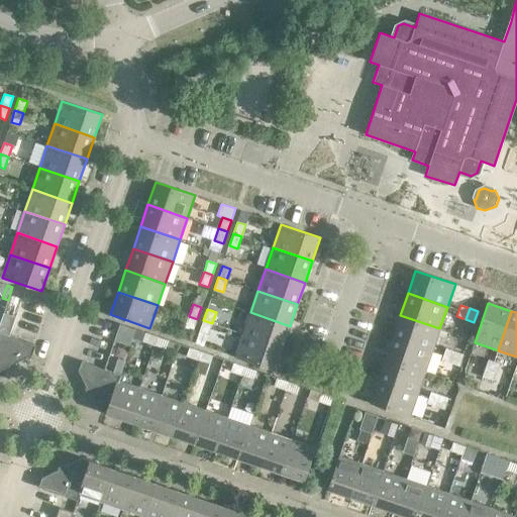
[(290,326),(250,312),(242,334),(283,347),(290,326)]
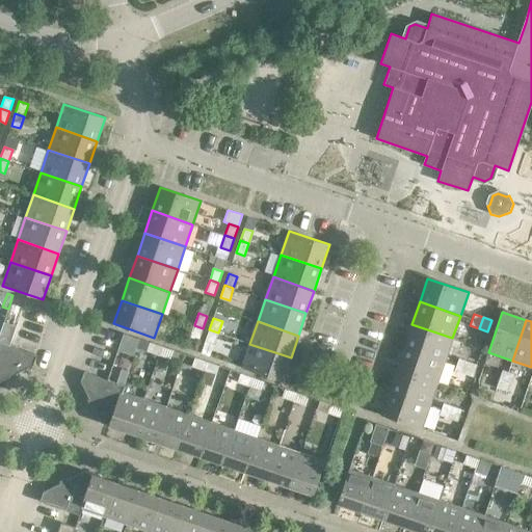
[(452,338),(411,324),(404,346),(445,361),(452,338)]
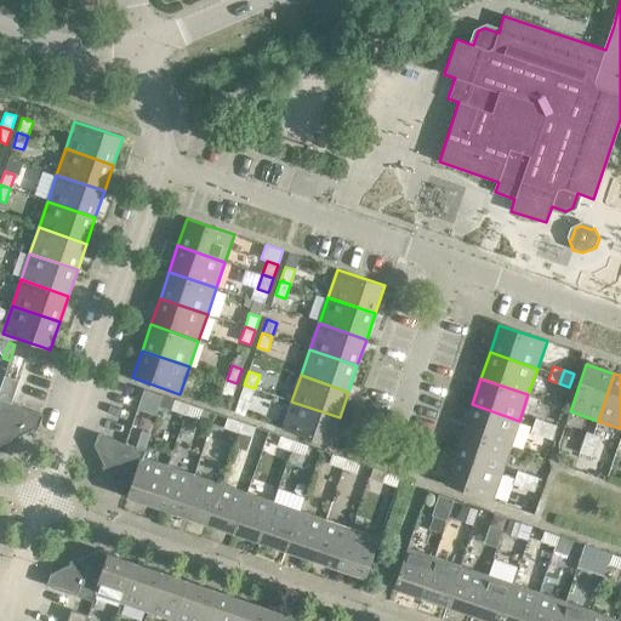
[(237,383),(227,380),(222,393),(232,397),(237,383)]
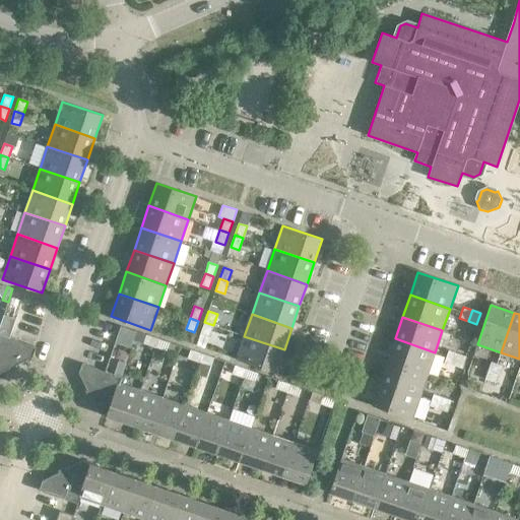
[(213,325),(204,322),(200,334),(209,337),(213,325)]
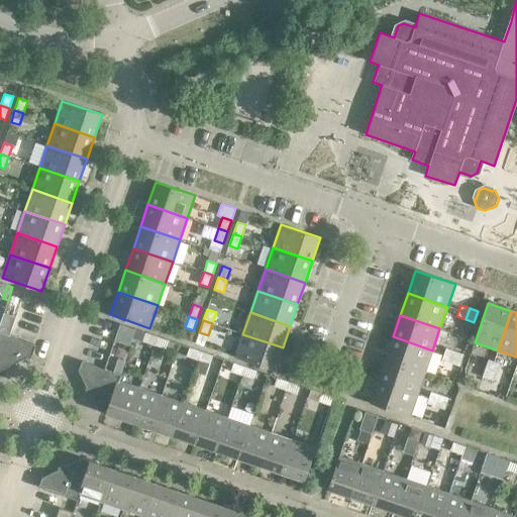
[(119,324),(114,340),(129,346),(135,329),(119,324)]
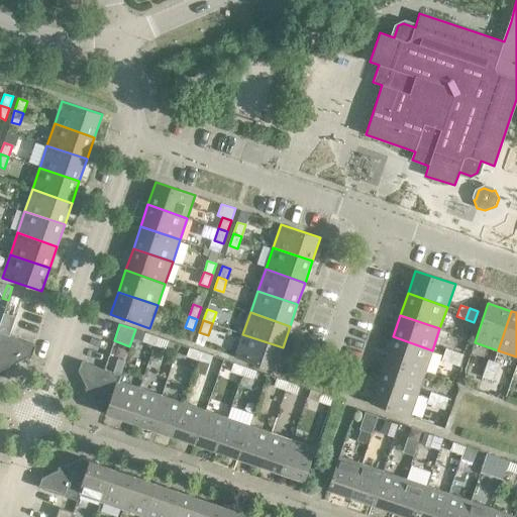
[(0,332),(0,371),(32,354),(35,345),(0,332)]
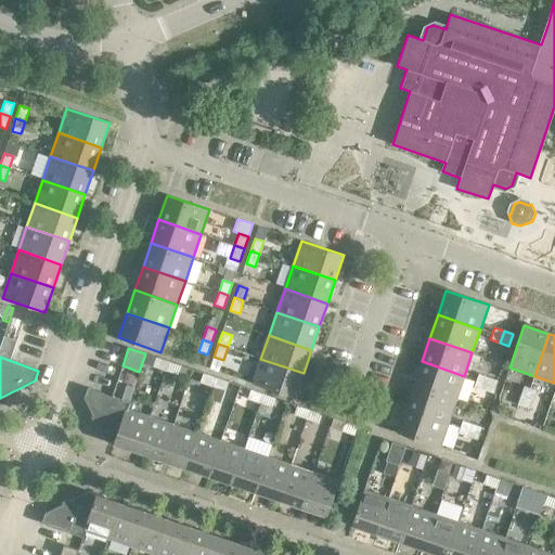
[(169,361),(156,358),(153,366),(166,371),(169,361)]
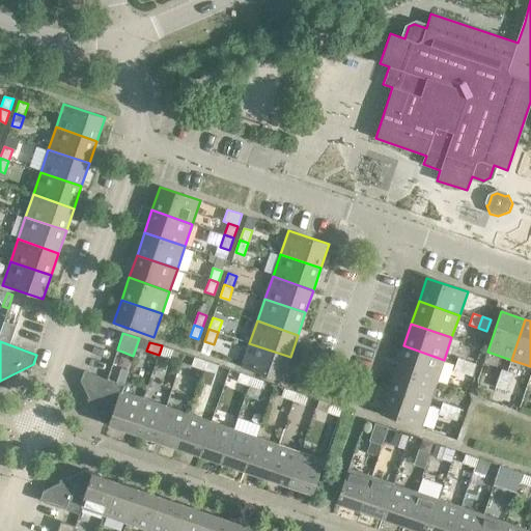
[(290,357),(249,343),(242,367),(282,381),(290,357)]
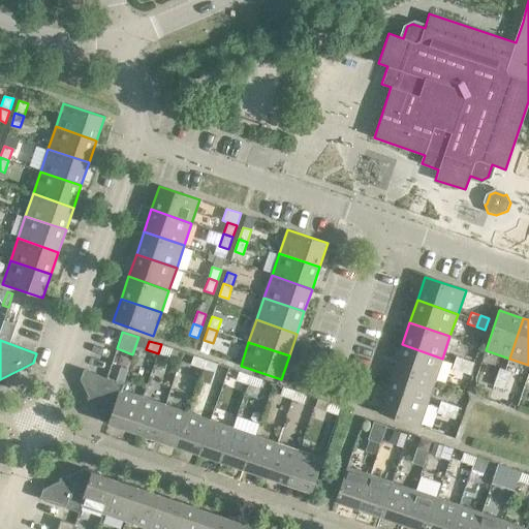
[(173,348),(161,344),(158,353),(169,358),(173,348)]
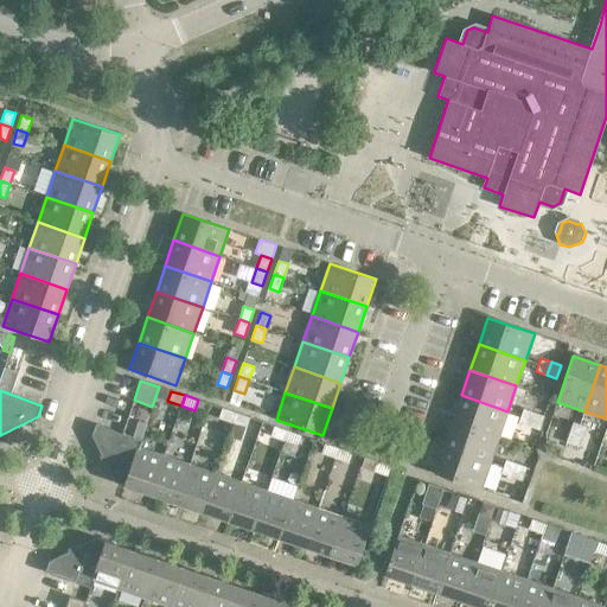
[(508,411),(461,395),(453,421),(499,436),(508,411)]
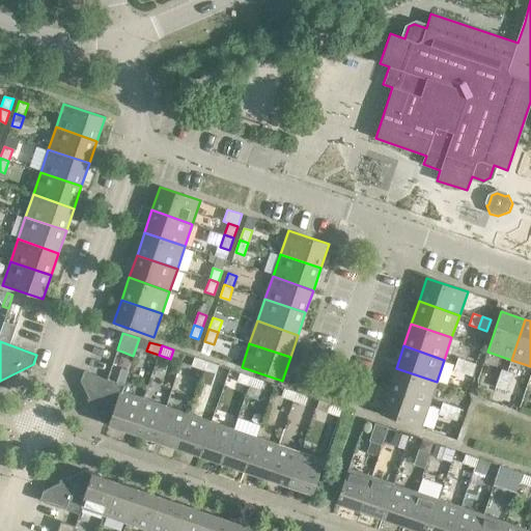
[(206,361),(194,357),(191,366),(203,370),(206,361)]
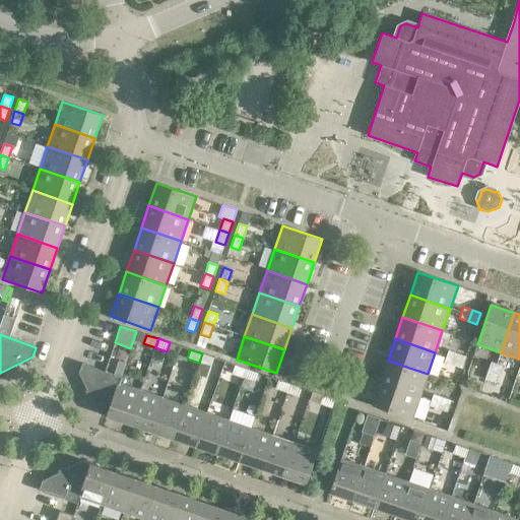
[(444,362),(453,365),(457,353),(448,350),(444,362)]
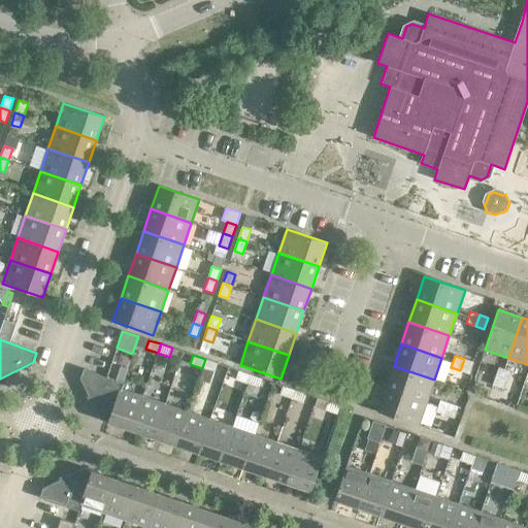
[(217,363),(205,359),(202,368),(213,372),(217,363)]
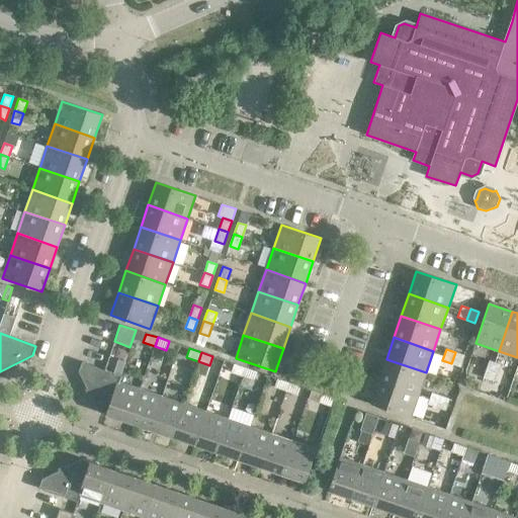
[(464,355),(455,352),(451,363),(460,366),(464,355)]
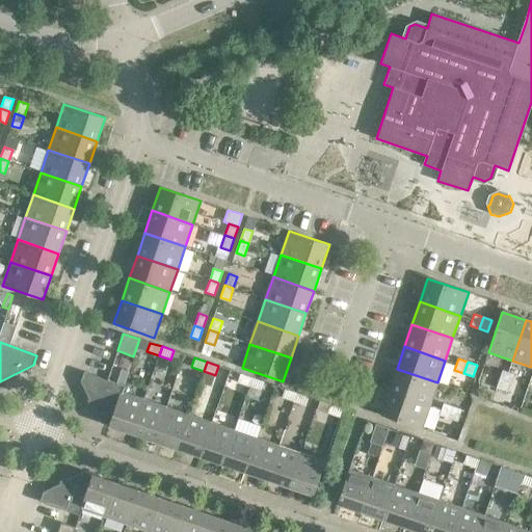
[(437,382),(397,369),(389,392),(429,405),(437,382)]
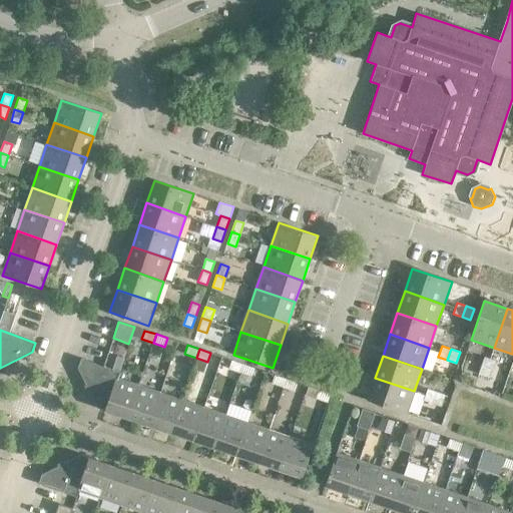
[(484,356),(481,365),(493,369),(496,361),(484,356)]
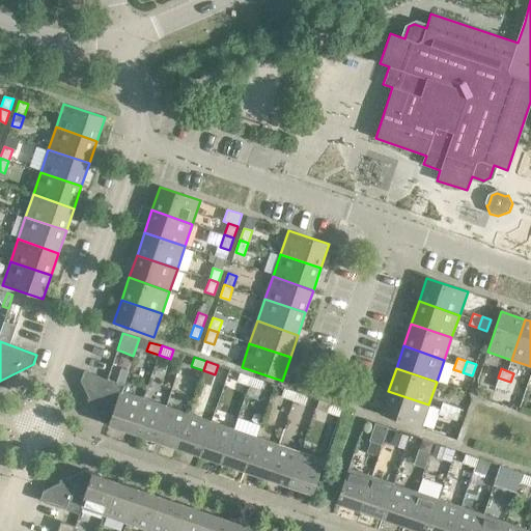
[(124,385),(84,371),(80,381),(101,421),(109,424),(120,391),(121,391),(124,385)]
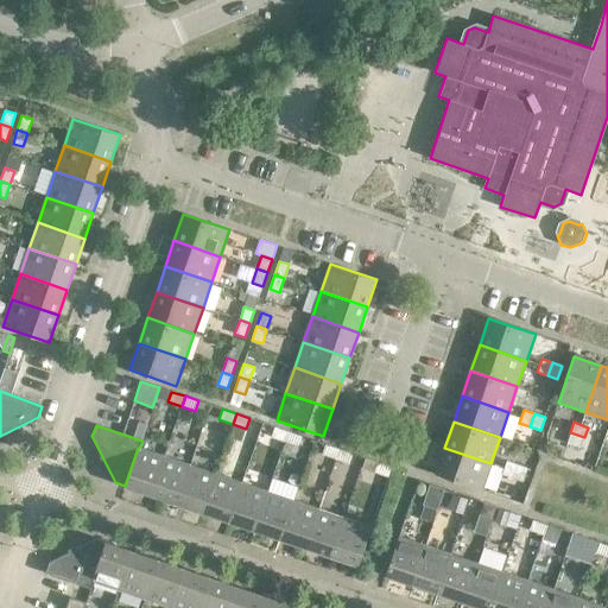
[(289,431),(274,426),(271,437),(285,442),(289,431)]
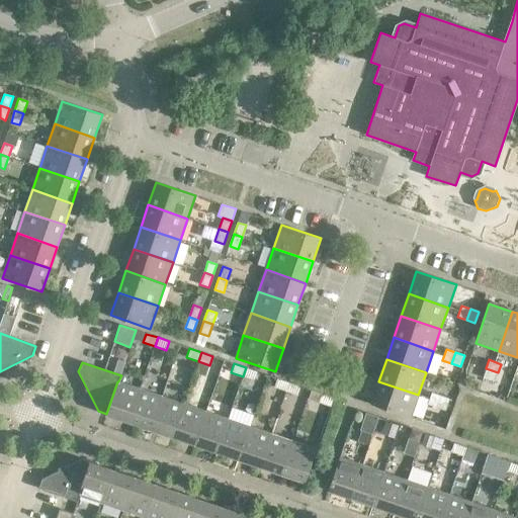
[(257,371),(246,367),(243,376),(254,380),(257,371)]
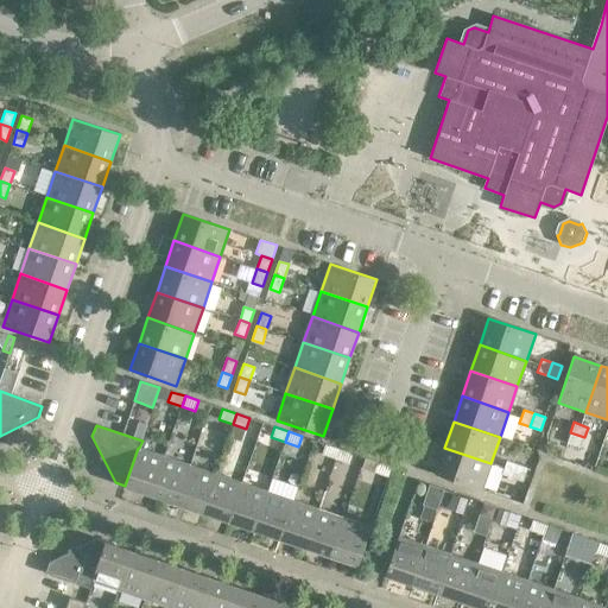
[(584,437),(570,432),(567,443),(581,448),(584,437)]
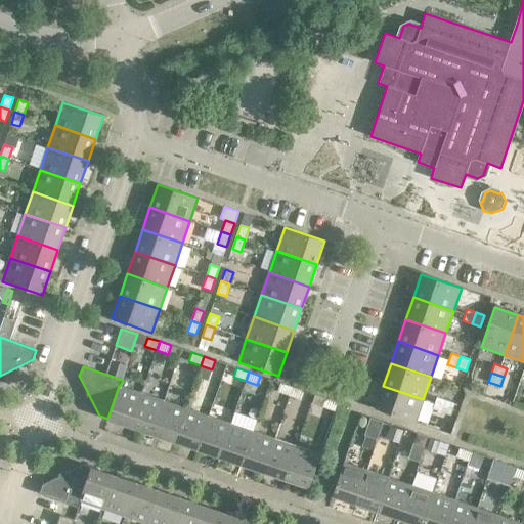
[(293,387),(280,383),(277,392),(290,396),(293,387)]
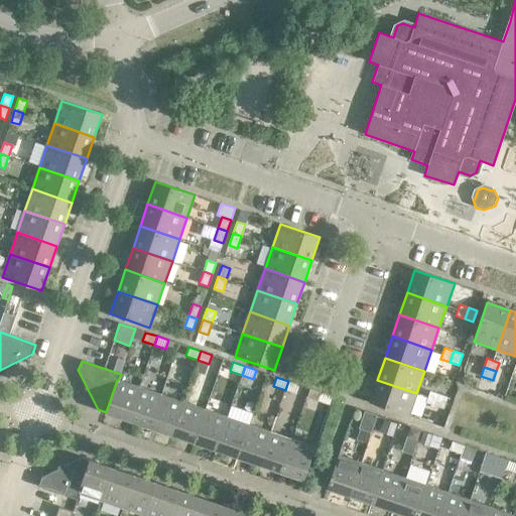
[(139,387),(118,380),(117,380),(106,412),(128,420),(139,387)]
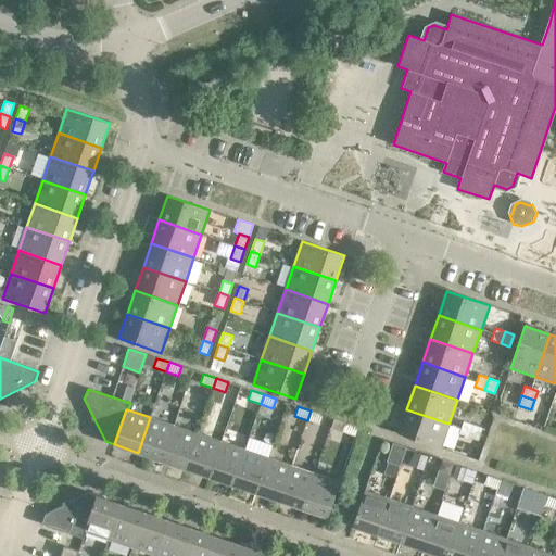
[(449,424),(406,409),(399,433),(441,449),(449,424)]
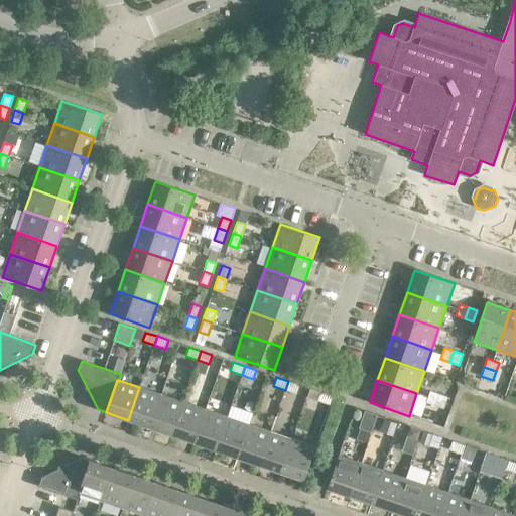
[(299,385),(288,381),(285,390),(296,394),(299,385)]
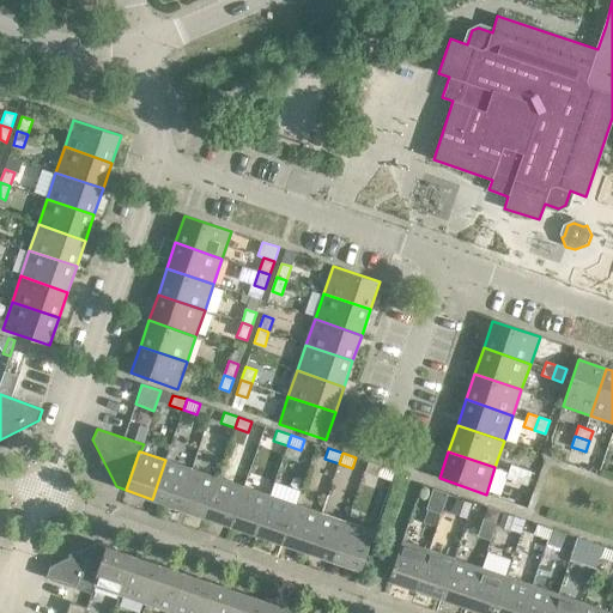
[(192,469),(165,460),(152,499),(178,508),(192,469)]
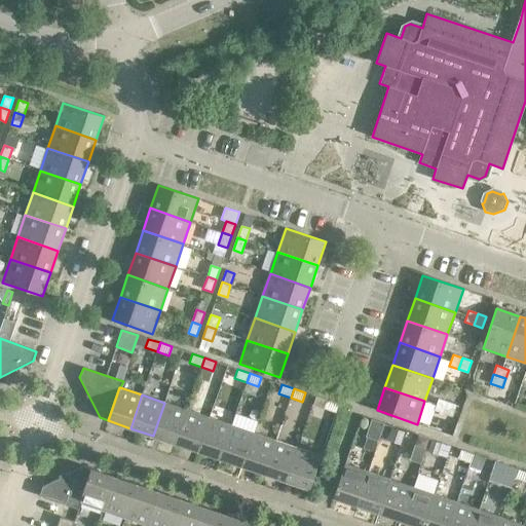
[(435,411),(443,414),(447,402),(438,399),(435,411)]
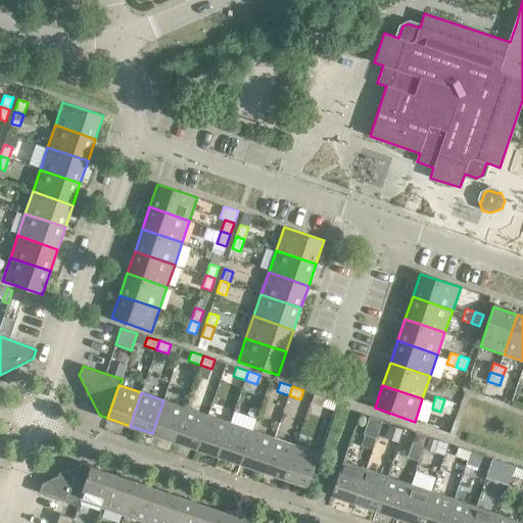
[(337,401),(325,397),(322,407),(334,411),(337,401)]
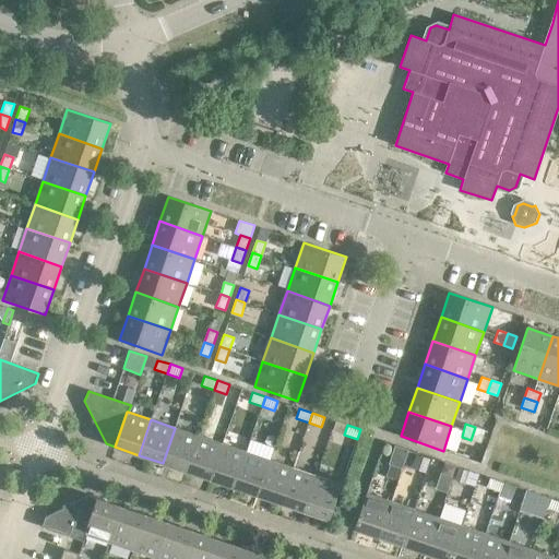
[(485,430),(475,427),(471,440),(480,443),(485,430)]
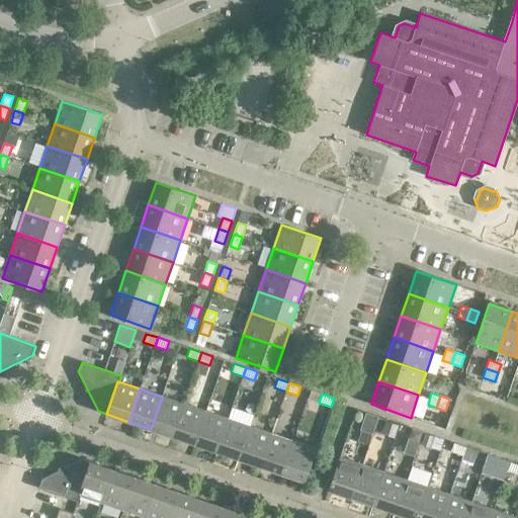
[(183,404),(162,397),(151,429),(172,436),(183,404)]
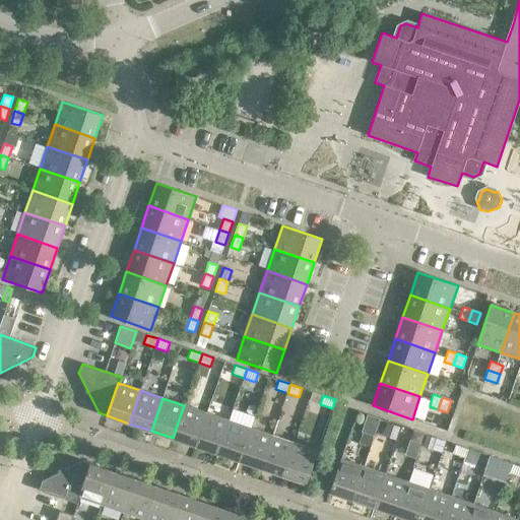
[(206,413),(184,405),(173,438),(195,446),(206,413)]
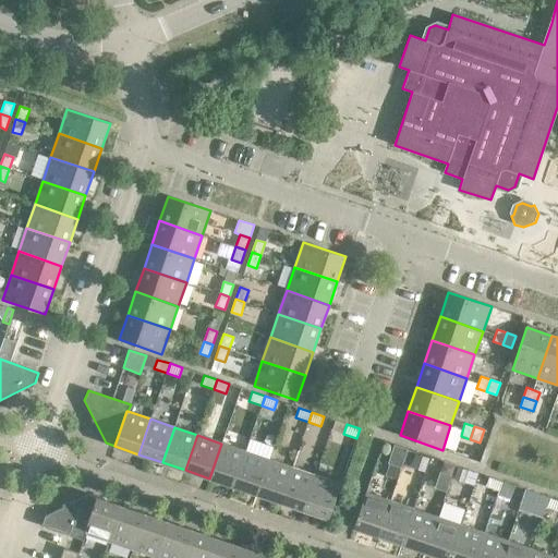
[(245,451),(221,444),(209,478),(233,486),(245,451)]
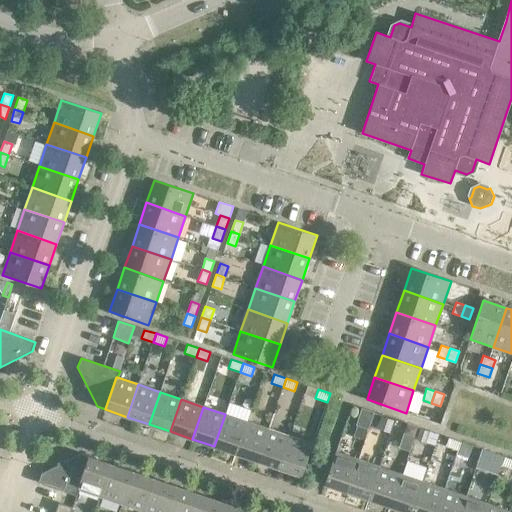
[(361,408),(355,425),(368,430),(374,412),(361,408)]
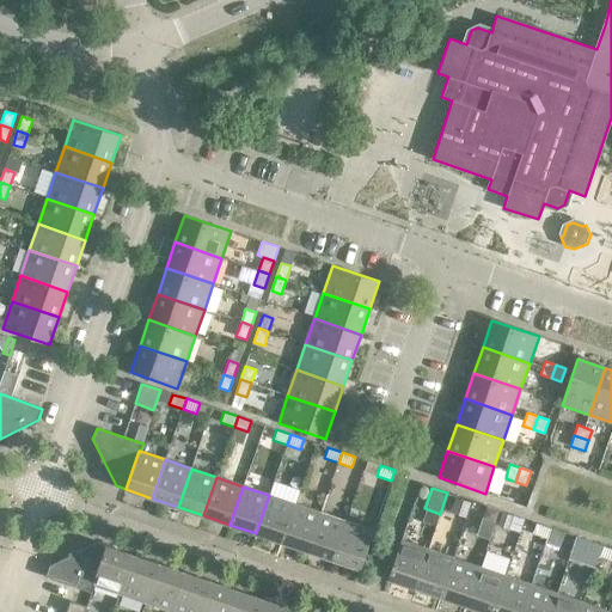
[(295,503),(269,495),(256,533),(281,543),(295,503)]
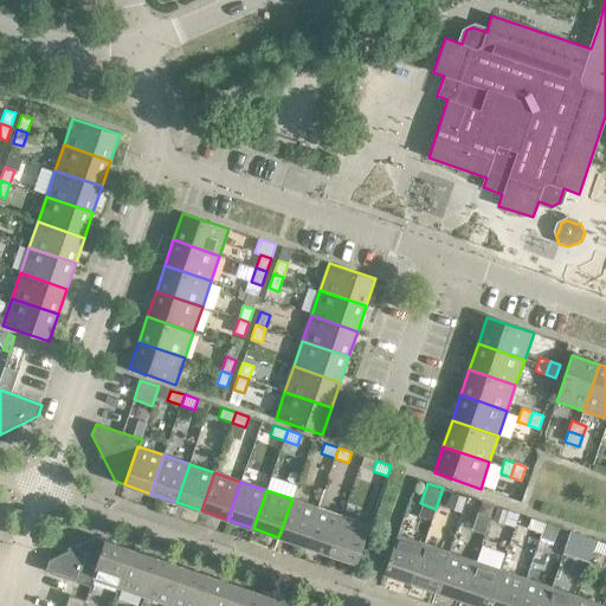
[(465,497),(450,491),(445,505),(461,510),(465,497)]
